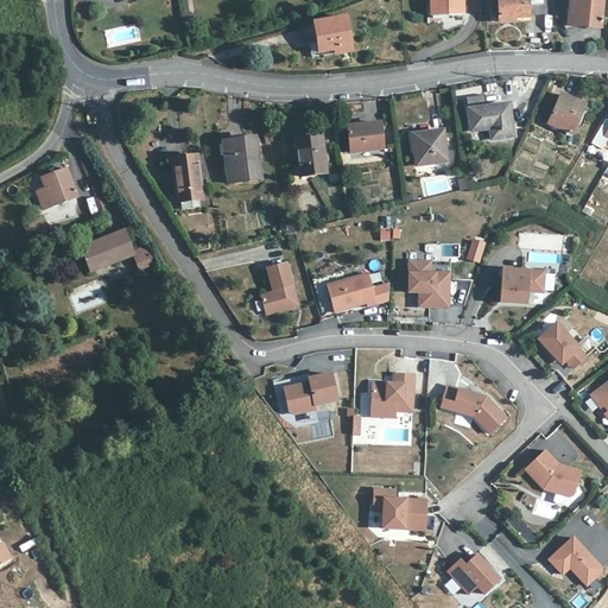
[(463,14),(462,0),(431,0),(432,11),(451,10),(451,14),(463,14)]
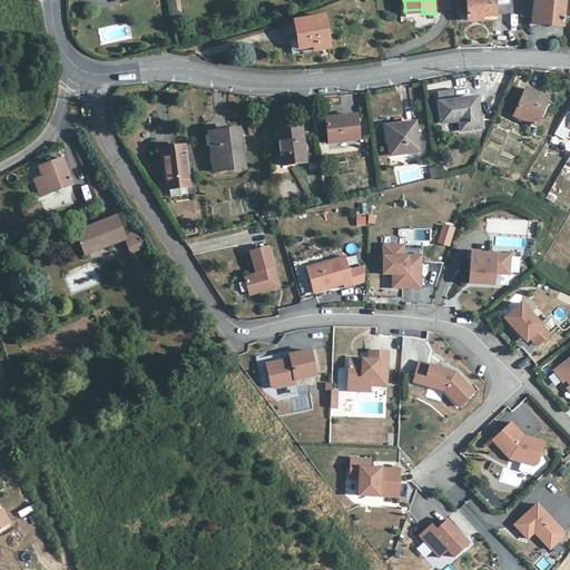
[(495,5),(494,0),(468,0),(469,20),(481,20),(481,17),(495,16),(495,5)]
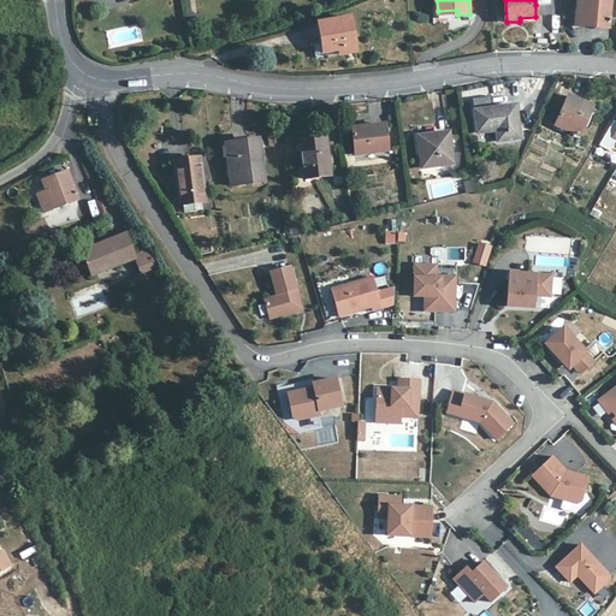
[(609,0),(578,0),(576,24),(606,27),(609,0)]
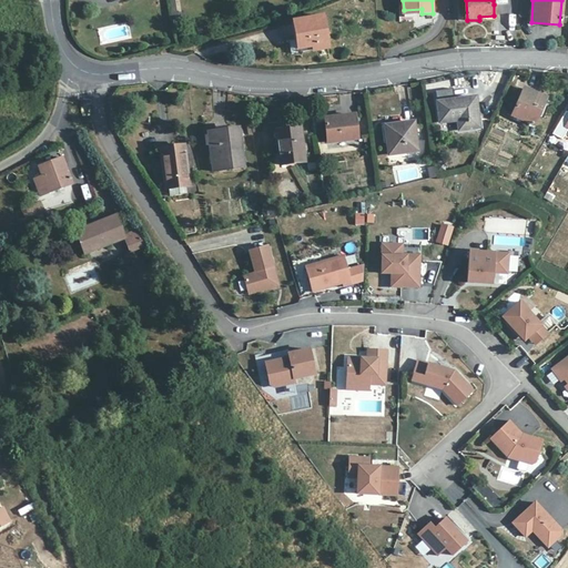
[(328,48),(323,17),(295,21),(298,39),(290,41),(292,54),(301,53),(300,48),(318,46),(318,50),(328,48)]
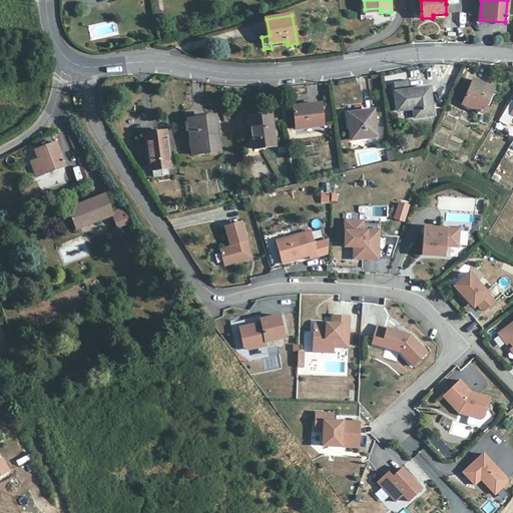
[(493,88),(474,80),(463,104),(483,113),(493,88)]
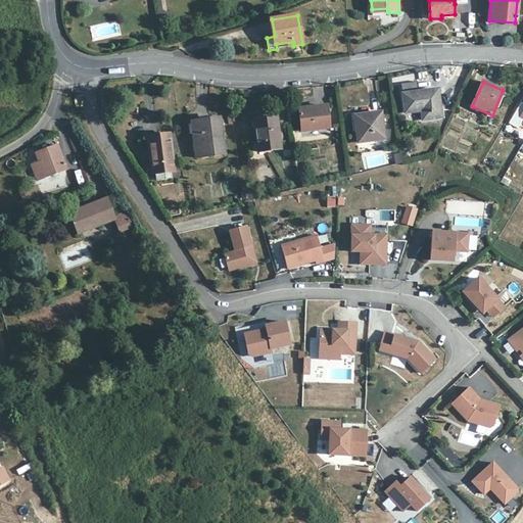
[(440,117),(437,89),(402,94),(406,112),(421,110),(423,121),(440,117)]
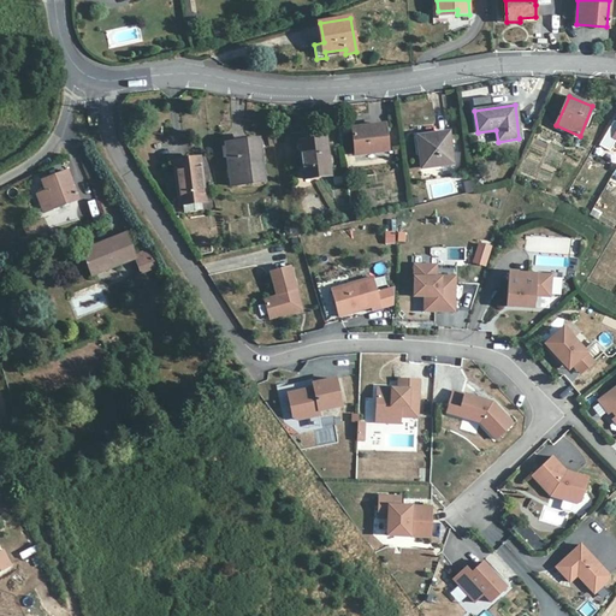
[(388,149),(384,124),(353,129),(356,154),(388,149)]
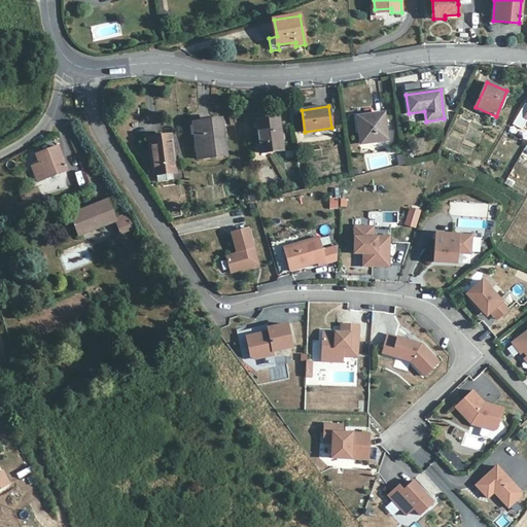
[(388,140),(384,113),(357,116),(361,144),(388,140)]
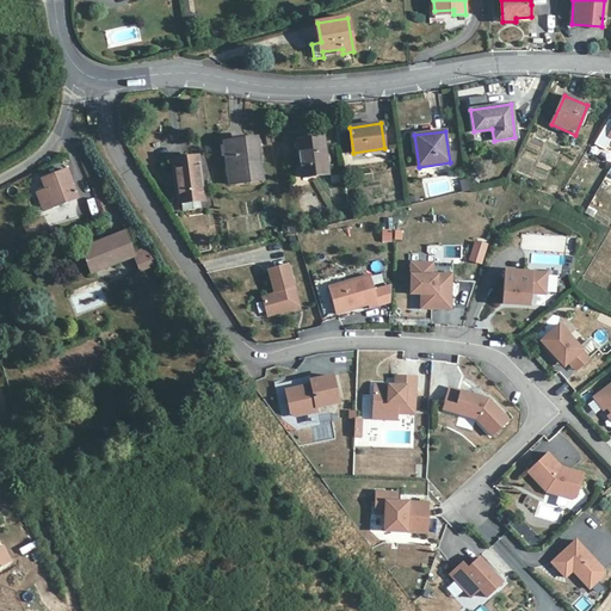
[(328,174),(323,137),(297,140),(301,178),(328,174)]
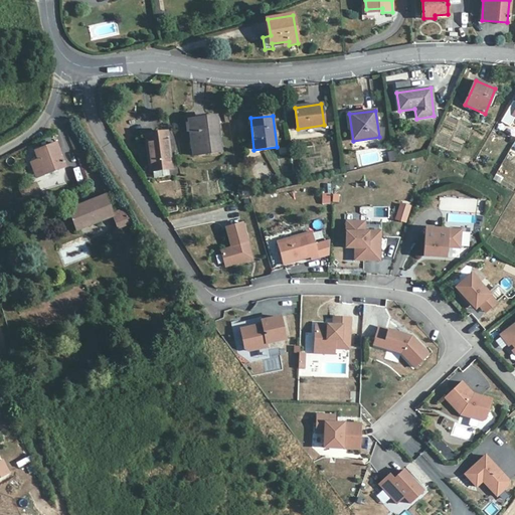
[(221,151),(216,117),(189,121),(193,155),(221,151)]
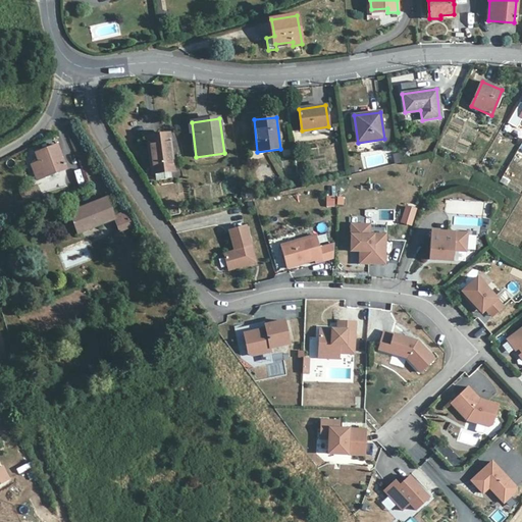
[(173,171),(167,133),(146,136),(151,174),(154,173),(170,171),(173,171)]
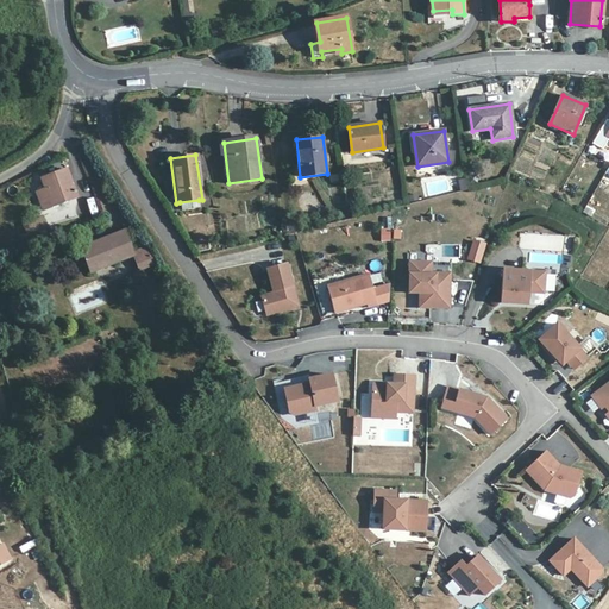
[(76,198),(66,169),(41,179),(45,189),(37,193),(44,209),(76,198)]
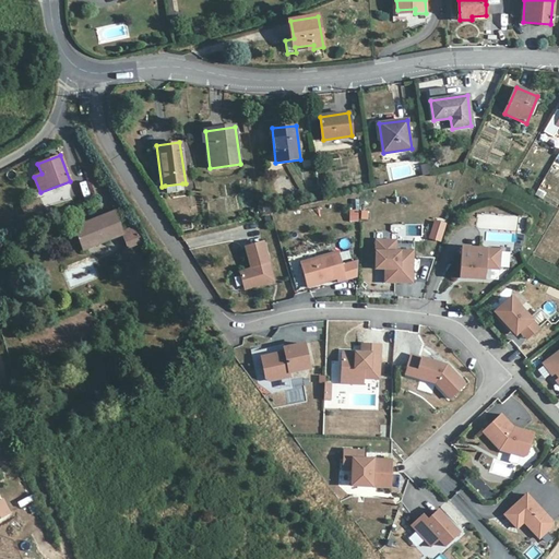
[(183,190),(182,183),(165,186),(165,192),(183,190)]
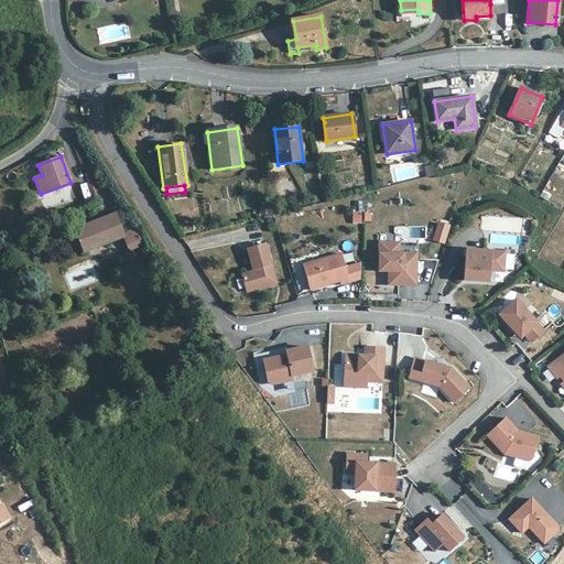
[(364,223),(362,206),(353,207),(354,224),(364,223)]
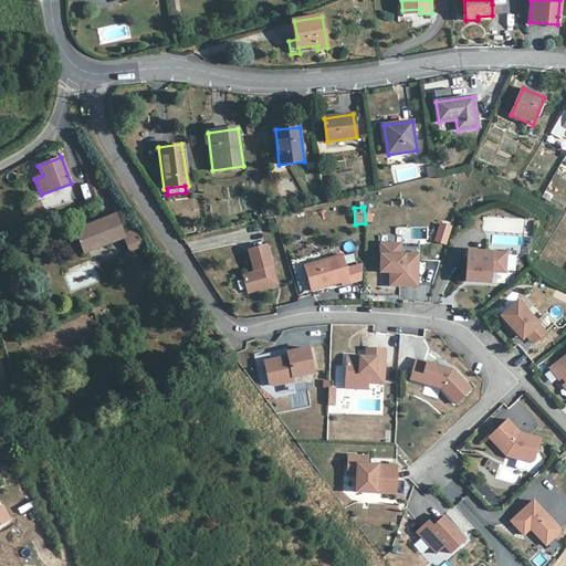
[(124,236),(115,215),(75,230),(85,253),(124,238),(129,250),(143,244),(137,230),(124,236)]
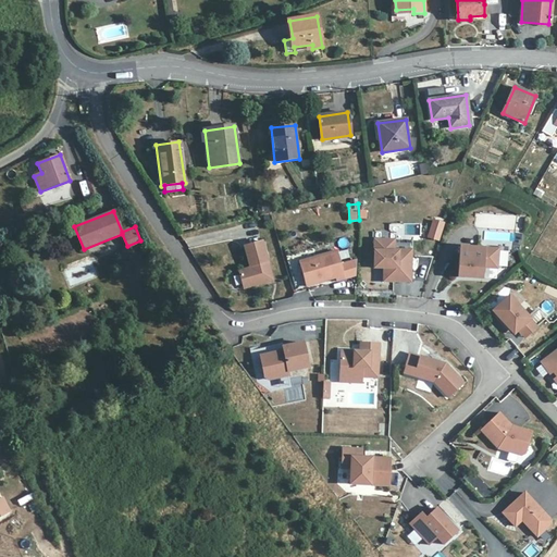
[(522,229),(522,215),(477,214),(477,229),(522,229)]
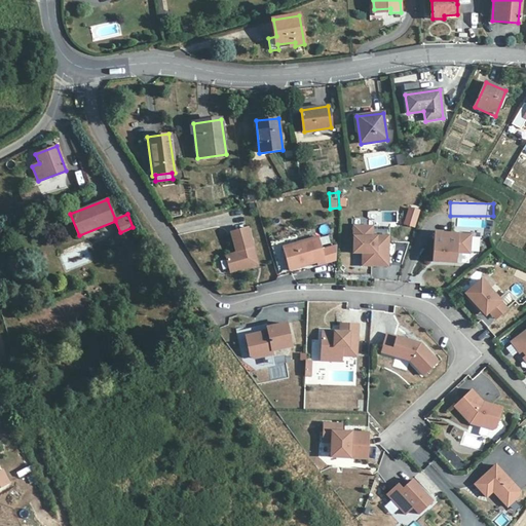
[(372,227),(353,227),(353,253),(363,254),(375,254),(375,266),(388,266),(388,241),(374,241),(372,239),(372,236),(372,227)]
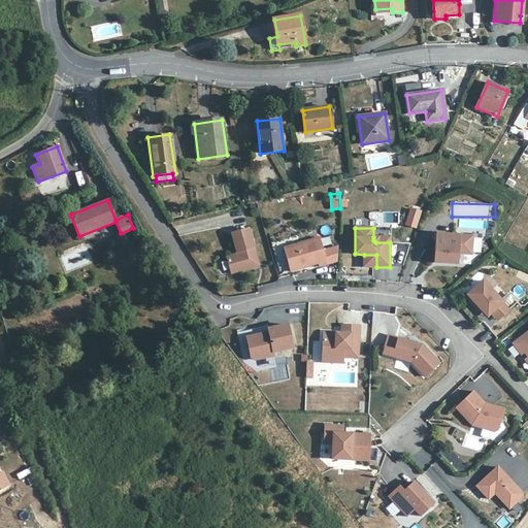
[(230,270),(242,266),(243,270),(259,265),(249,229),(231,234),(237,254),(227,257),(230,270)]
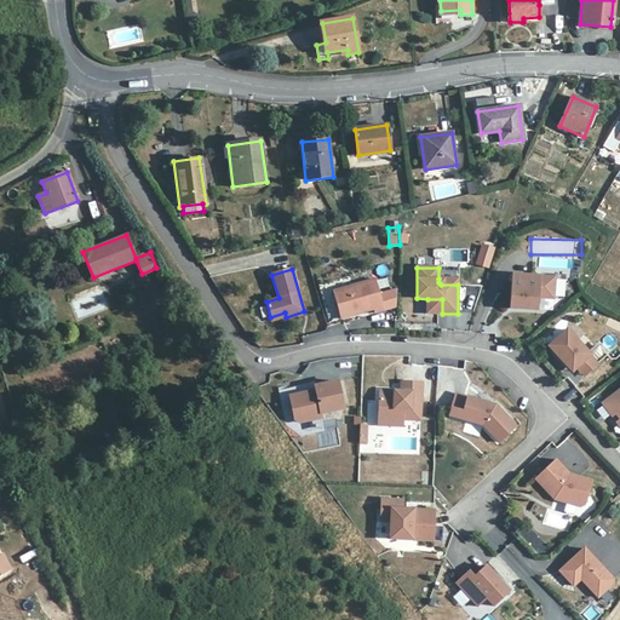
[(555,277),(512,274),(510,308),(537,310),(538,298),(554,298),(554,292),(555,277)]
